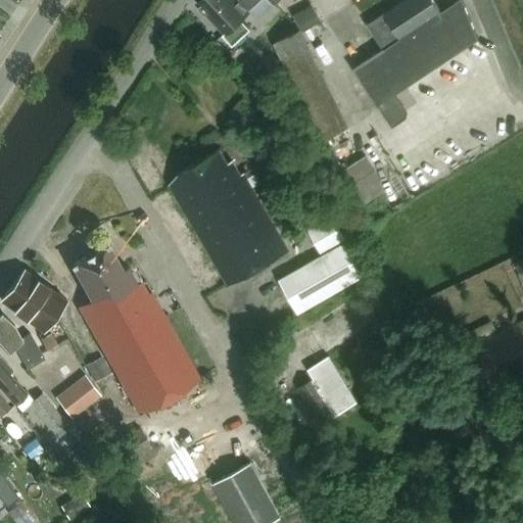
[(241,19),(259,0),(196,0),(196,1),(226,32),(225,33),(234,43),(250,29),(241,19)]
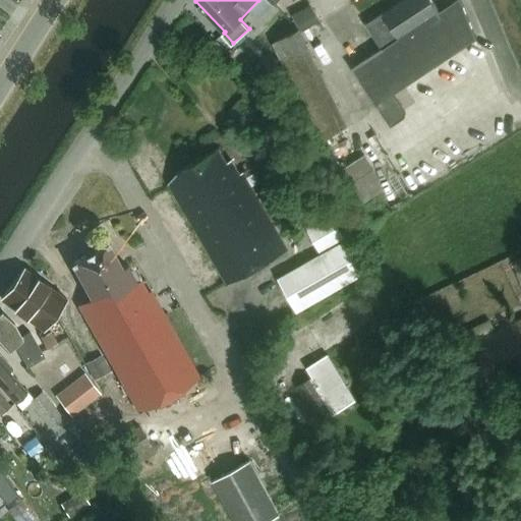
[(300,27),(320,19),(310,0),(303,0),(291,6),(300,27)]
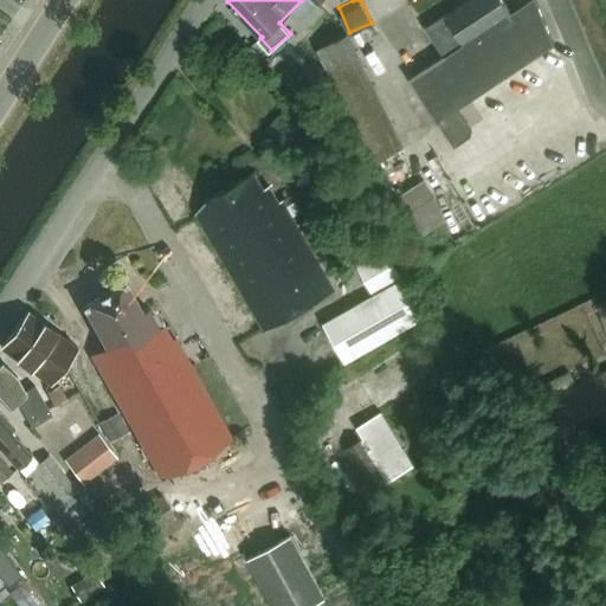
[(445,56),(410,79),(438,122),(439,121),(455,146),(471,135),(472,129),(459,108),(555,44),(536,0),(529,0),(513,12),(504,0),(469,0),(426,27),(445,56)]
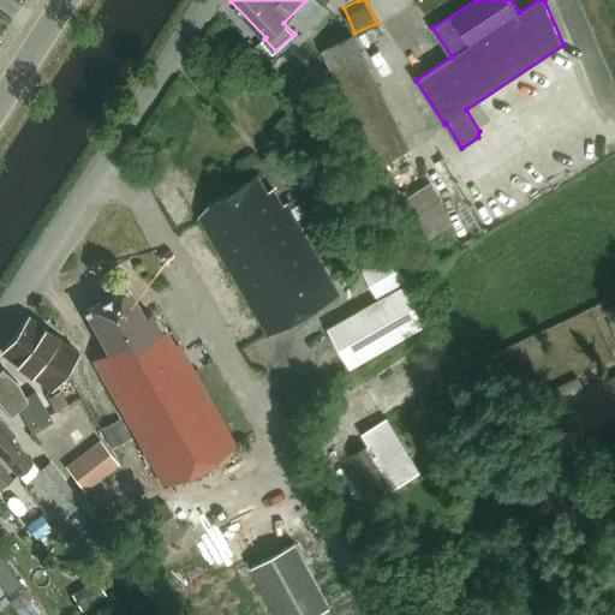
[(323,48),(380,163),(413,147),(357,33),(323,48)]
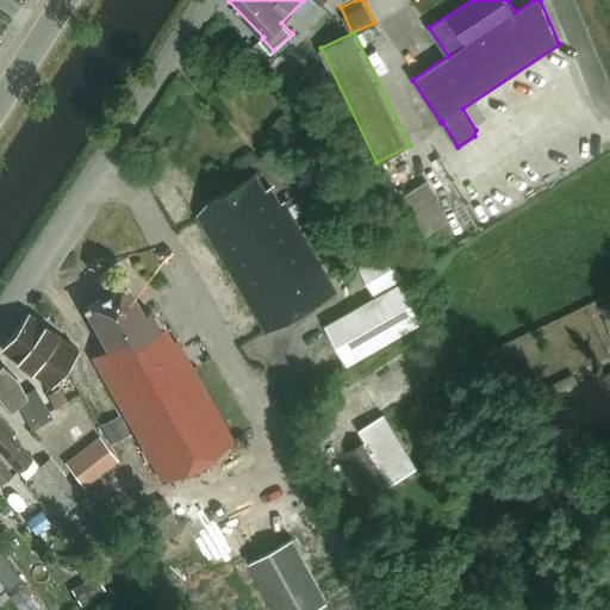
[(198,213),(212,240),(267,332),(337,292),(284,200),(280,203),(271,185),(266,188),(256,173),(209,199),(198,213)]
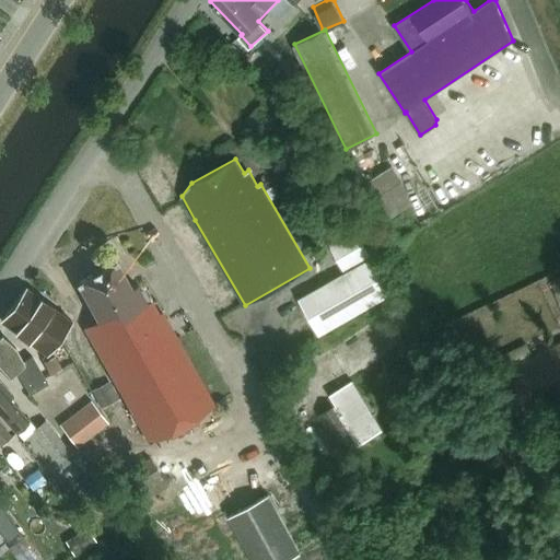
[(403,183),(392,166),(366,182),(377,199),(403,183)]
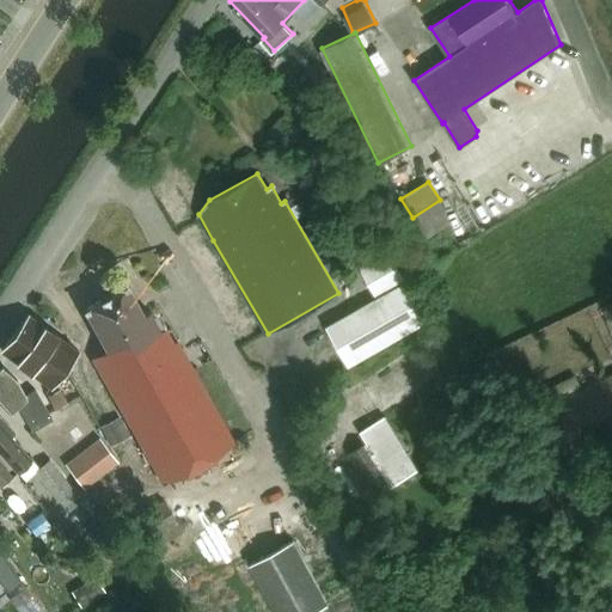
[(348,367),(428,322),(389,252),(360,268),(377,297),(325,326),(348,367)]
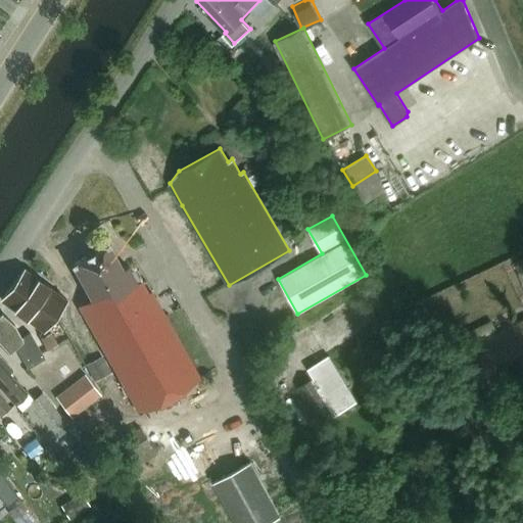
[(141,413),(201,379),(151,291),(148,292),(141,280),(137,282),(128,265),(123,268),(108,243),(94,250),(93,249),(86,254),(86,255),(73,264),(92,297),(80,304),(141,413)]
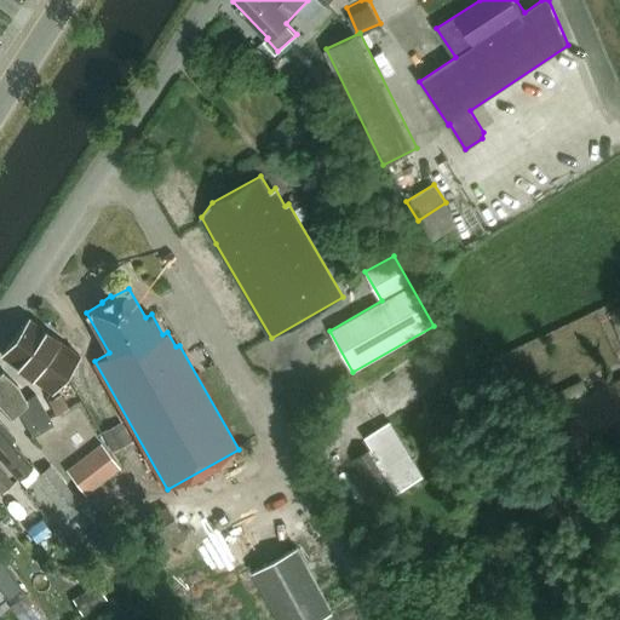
[(28,319),(15,337),(64,374),(79,356),(28,319)]
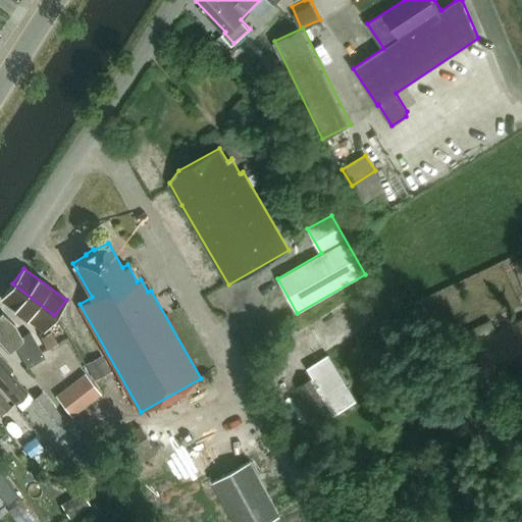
[(12,283),(1,299),(43,330),(54,315),(12,283)]
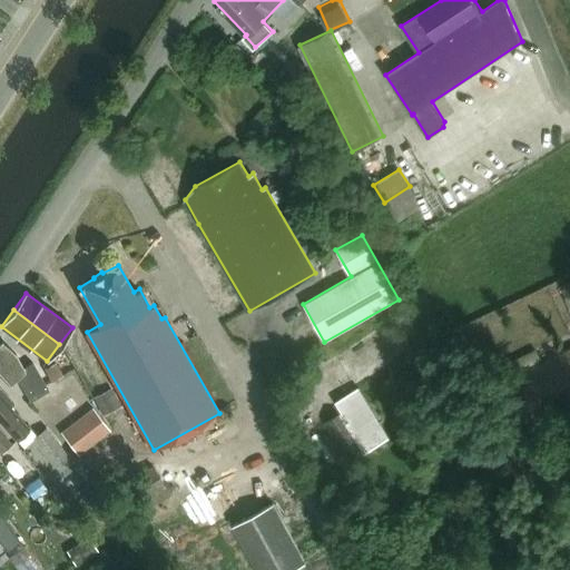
[(29,401),(40,395),(48,390),(32,364),(25,369),(17,354),(3,342),(0,344),(0,373),(9,383),(16,377),(29,401)]
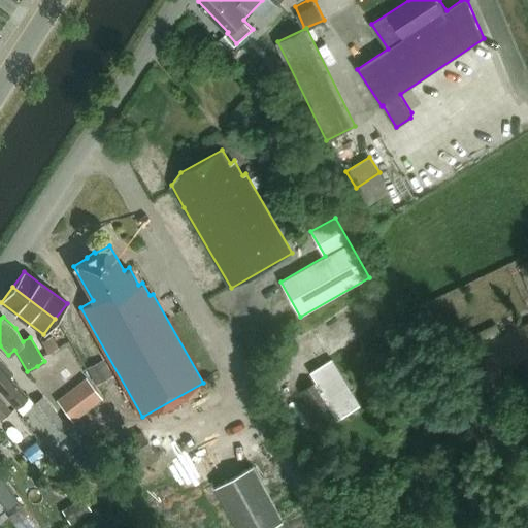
[(527,378),(527,322),(476,347),(498,393),(527,378)]
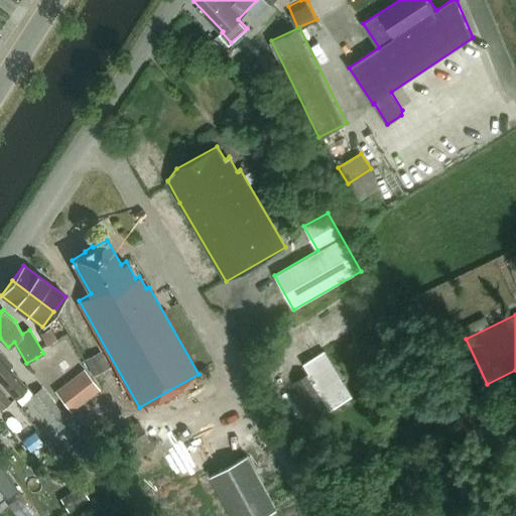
[(50,328),(40,334),(46,346),(57,340),(50,328)]
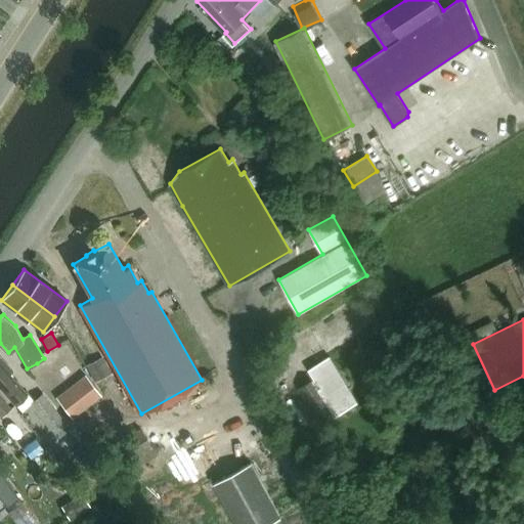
[(0,386),(15,403),(27,392),(10,374),(13,370),(0,354),(0,386)]
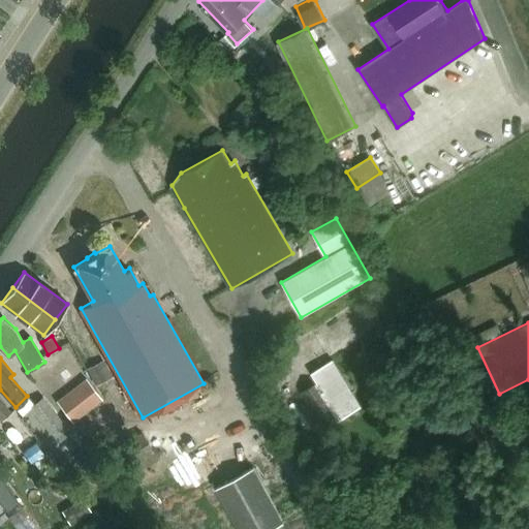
[(324,429),(362,406),(333,360),(311,373),(317,381),(289,399),(301,416),(312,410),(324,429)]
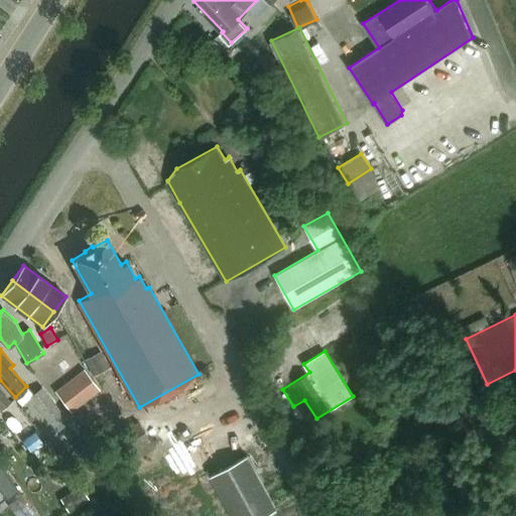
[(100,390),(84,369),(55,391),(72,411),(100,390)]
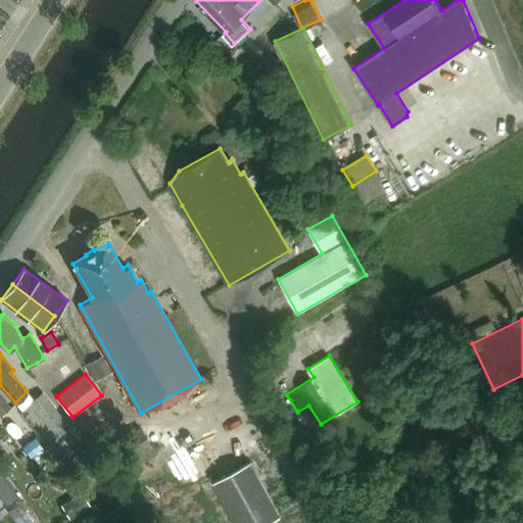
[(54,433),(66,423),(44,393),(31,403),(54,433)]
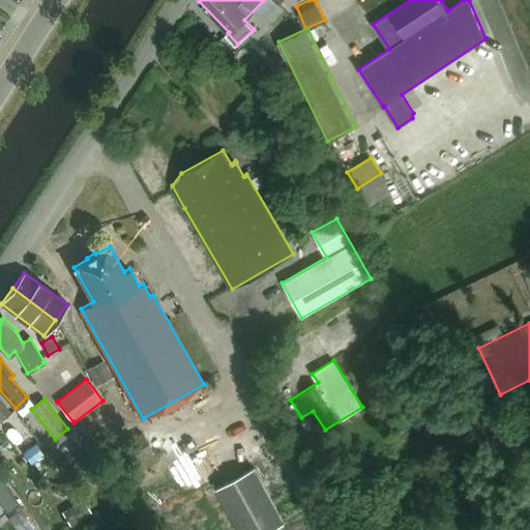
[(0,401),(0,418),(5,424),(10,420),(7,416),(11,413),(0,401)]
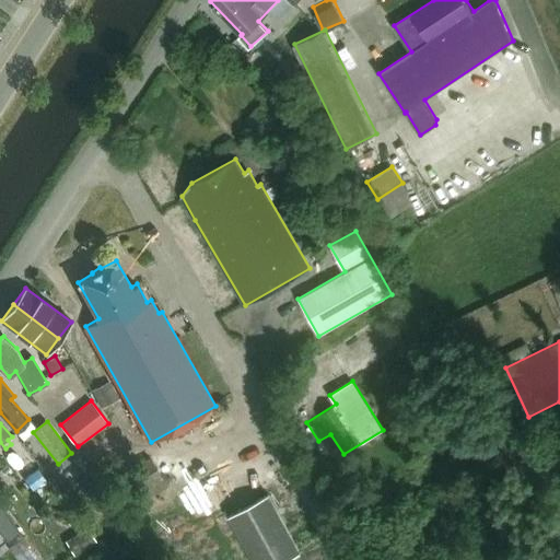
[(151,459),(124,476),(140,503),(167,487),(151,459)]
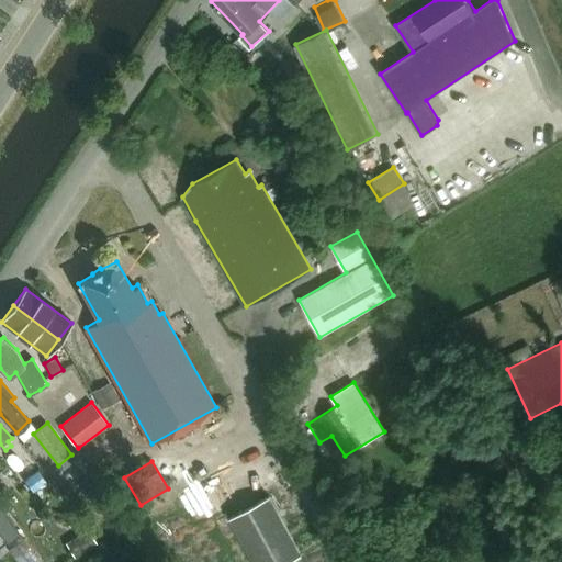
[(253,561),(288,561),(302,554),(269,495),(229,517),(253,561)]
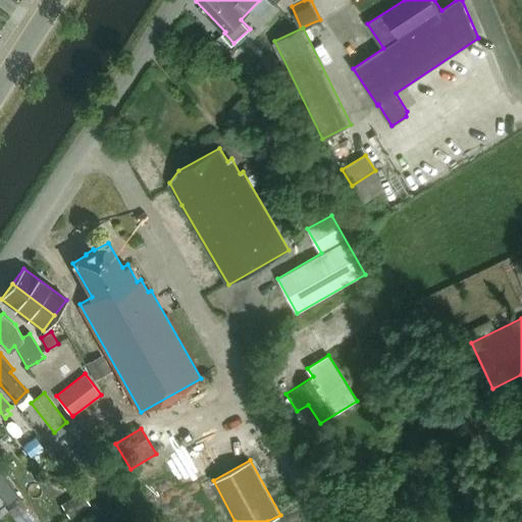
[(0,498),(2,501),(15,491),(0,468),(0,498)]
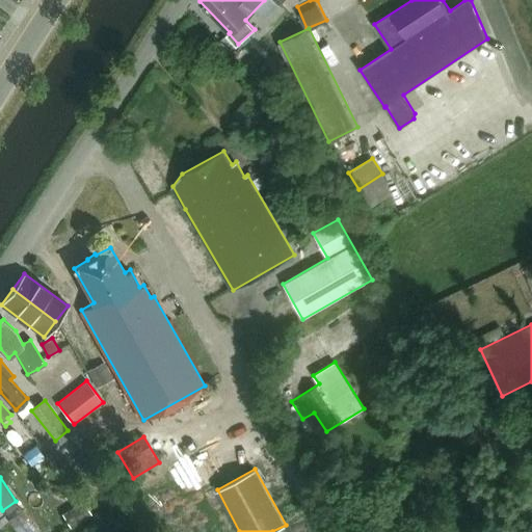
[(74,527),(94,514),(85,502),(65,515),(74,527)]
